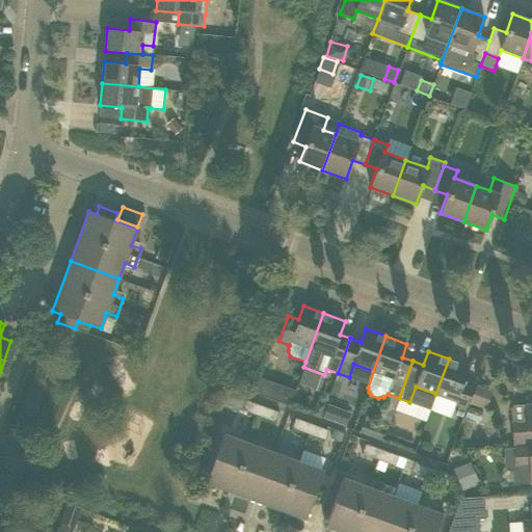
[(449,358),(435,394),(456,401),(454,405),(466,409),(475,383),(464,380),(469,367),(449,358)]
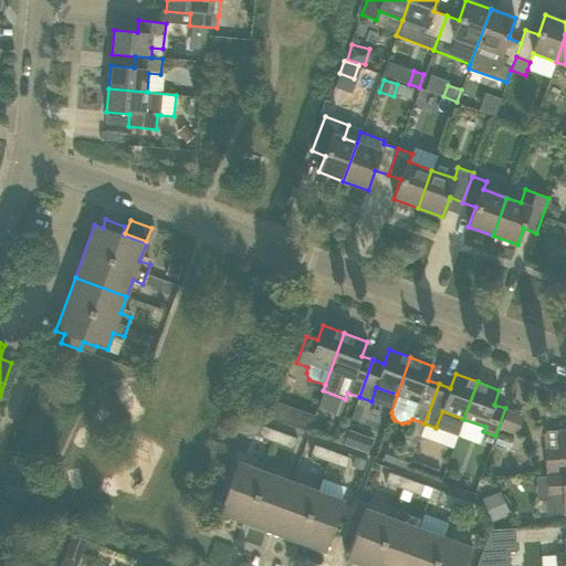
[(502,429),(519,433),(523,412),(506,408),(502,429)]
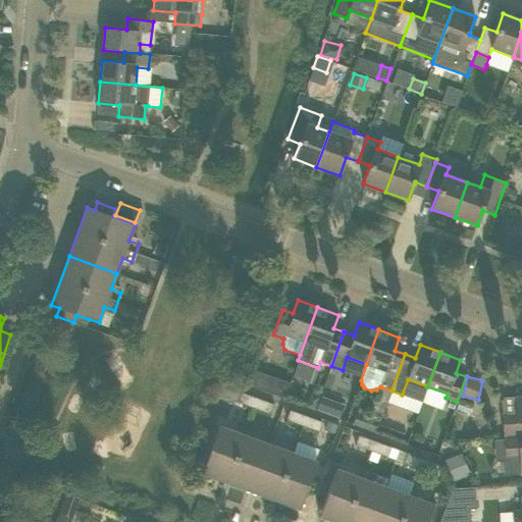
[(283,398),(289,386),(290,383),(276,378),(271,394),(283,399),(283,398)]
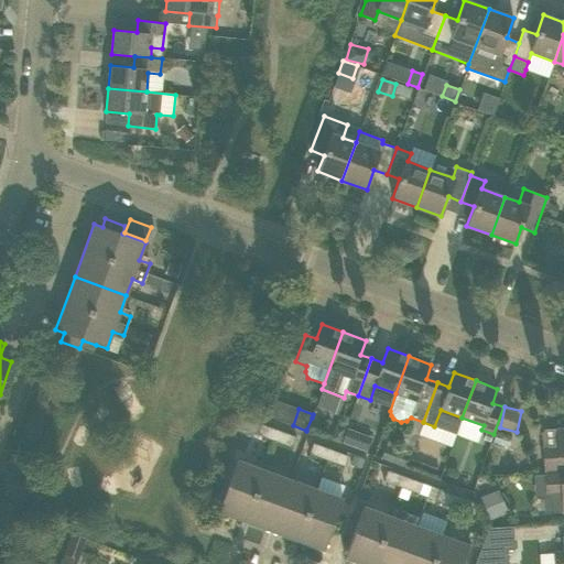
[(256,434),(266,437),(269,427),(260,424),(256,434)]
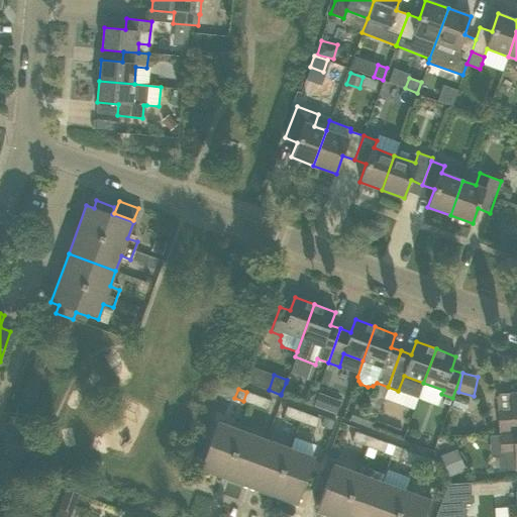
[(246,392),(243,401),(251,404),(254,395),(246,392)]
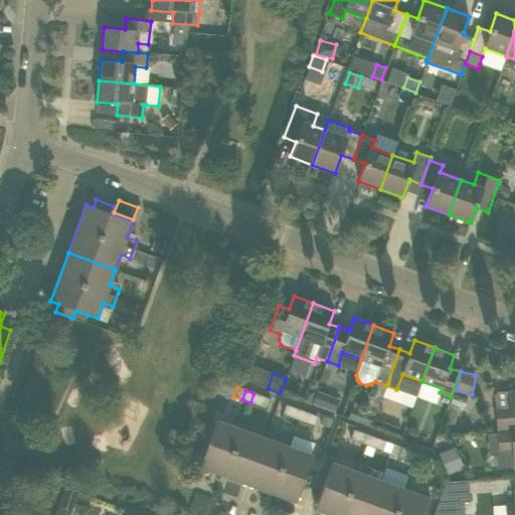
[(497,431),(514,428),(514,390),(508,391),(509,407),(495,407),(497,431)]
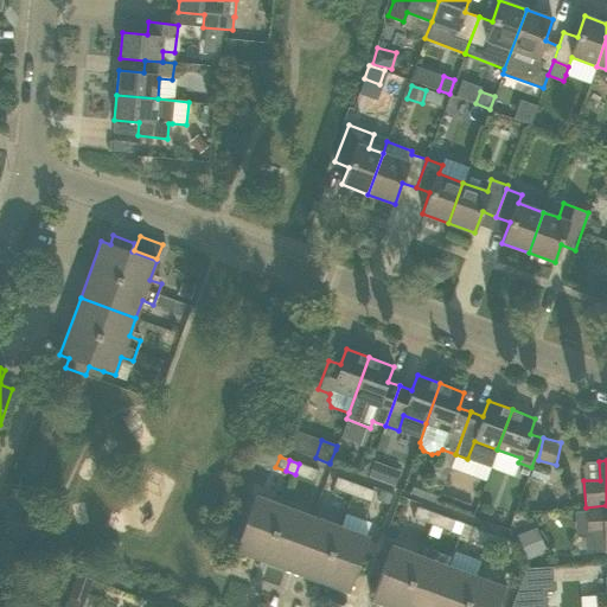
[(295,474),(305,478),(308,467),(299,464),(295,474)]
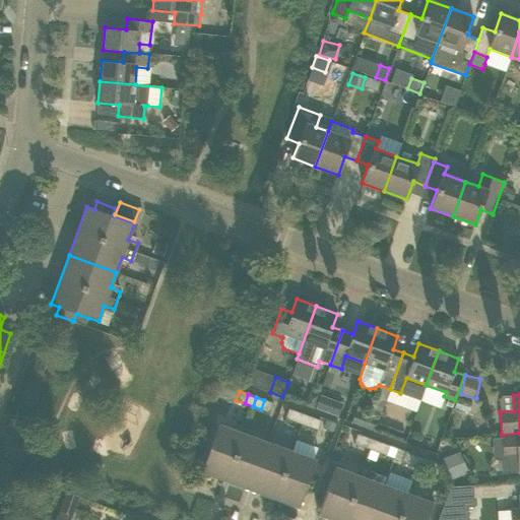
[(264,400),(261,409),(269,412),(272,403),(264,400)]
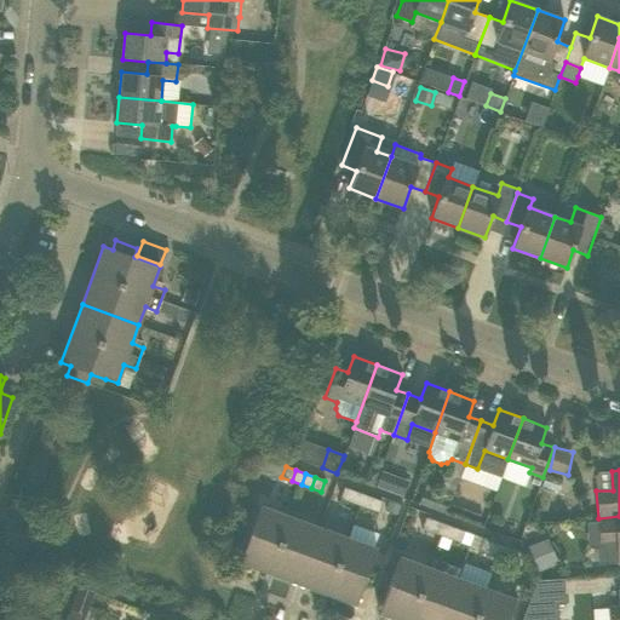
[(389,493),(402,498),(408,481),(402,478),(394,481),(389,493)]
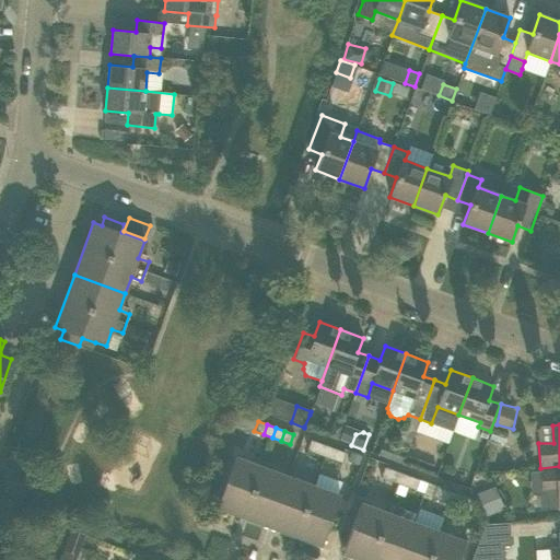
[(306,451),(315,454),(318,443),(310,440),(306,451)]
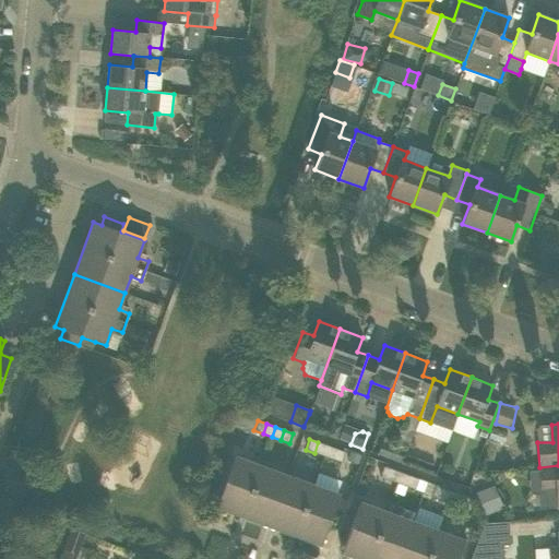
[(318,442),(314,453),(323,456),(328,445),(318,442)]
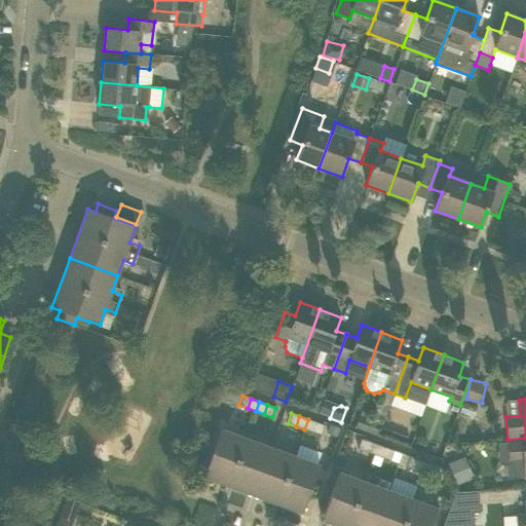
[(304,429),(312,433),(316,422),(308,419),(304,429)]
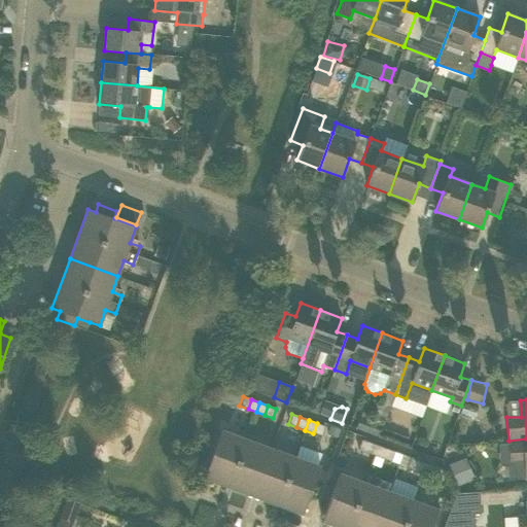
[(317,423),(313,433),(321,436),(325,426),(317,423)]
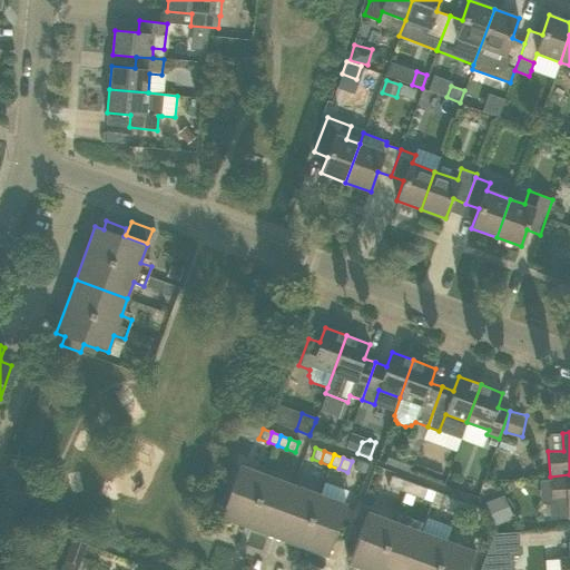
[(220,517),(274,537),(293,484),(239,465),(220,517)]
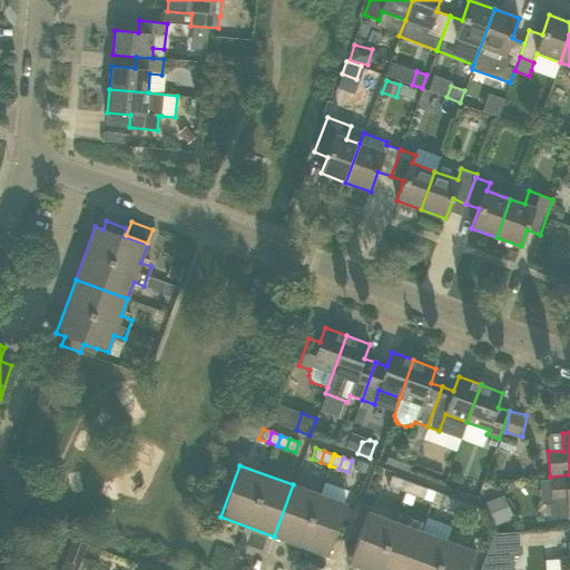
[(569,474),(550,477),(550,479),(539,480),(540,503),(549,503),(549,519),(569,517),(569,474)]
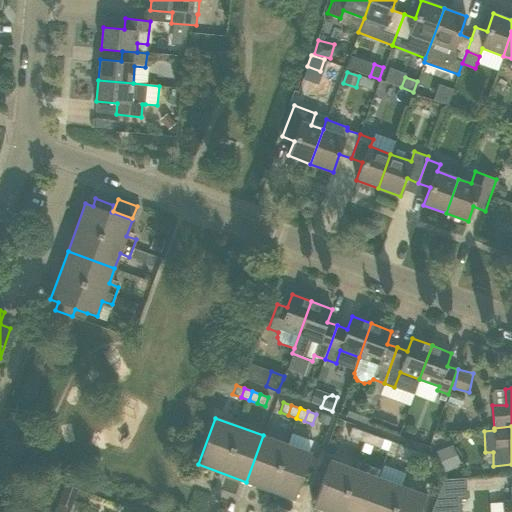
[(351,427),(347,436),(355,439),(359,430),(351,427)]
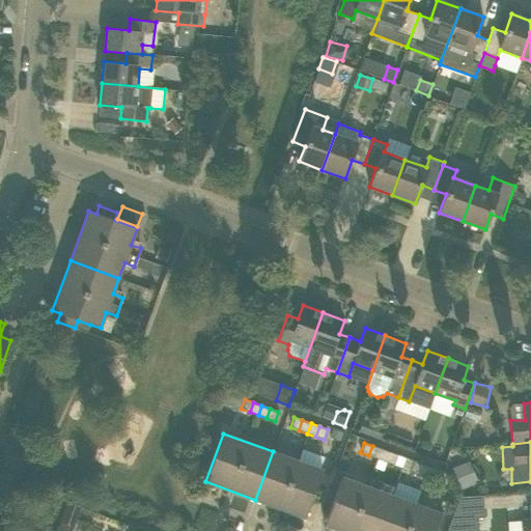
[(381,449),(372,446),(368,455),(378,458),(381,449)]
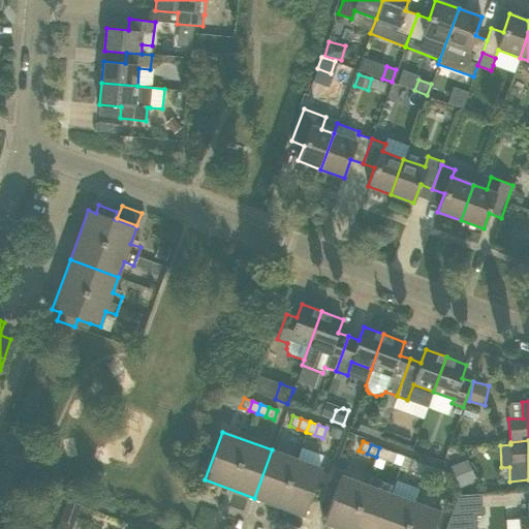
[(376,457),(384,460),(387,450),(379,447),(376,457)]
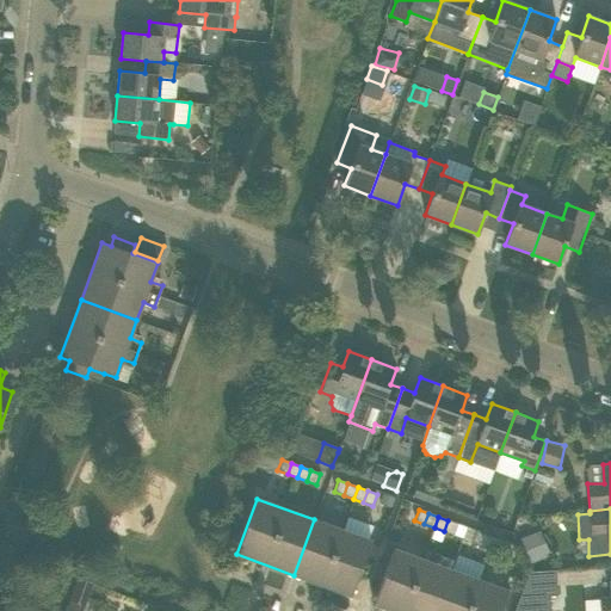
[(349,518),(345,529),(369,536),(372,525),(349,518)]
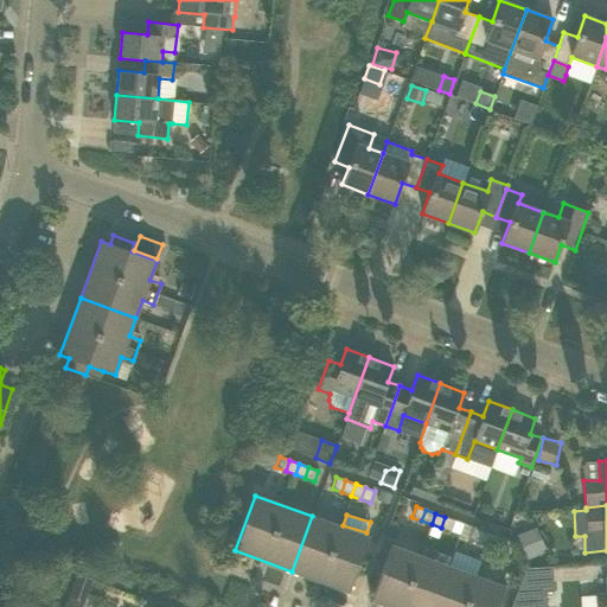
[(369,537),(312,516),(292,572),(349,593),(369,537)]
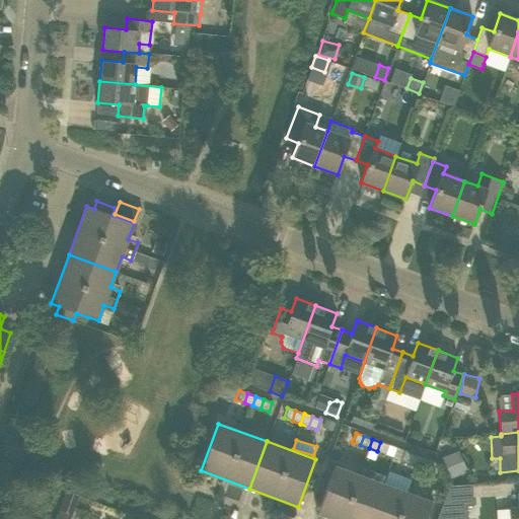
[(380,442),(377,451),(385,454),(388,445),(380,442)]
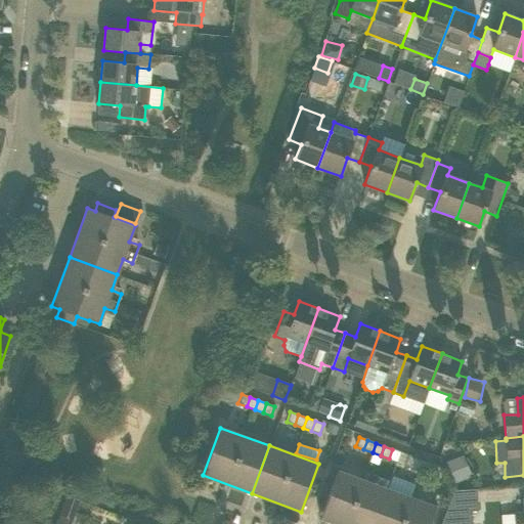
[(404,465),(412,468),(417,457),(408,454),(404,465)]
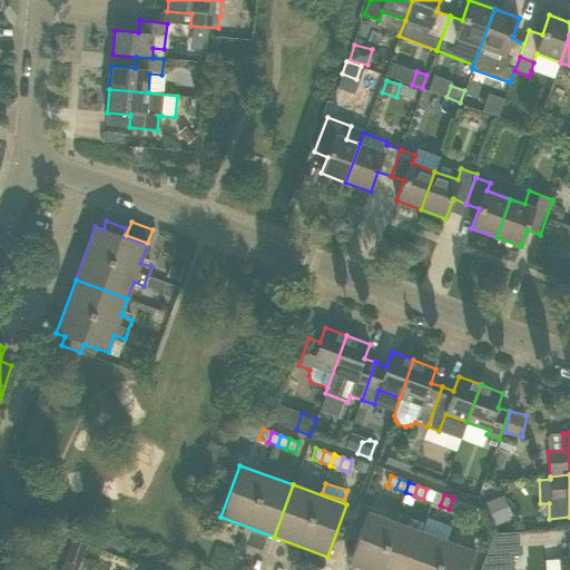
[(503,494),(484,502),(494,527),(513,519),(503,494)]
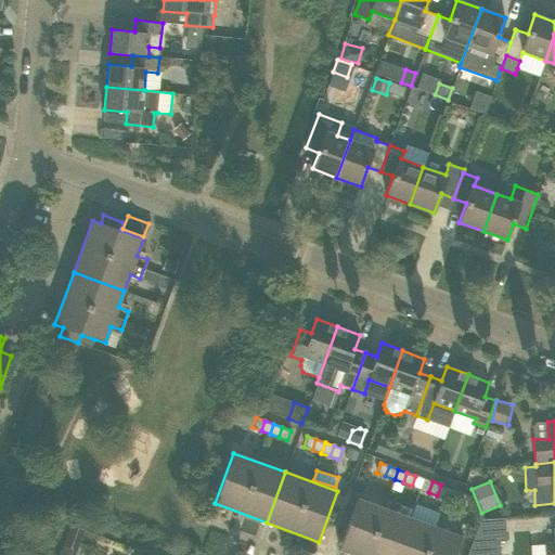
[(446,499),(450,488),(441,485),(437,495),(446,499)]
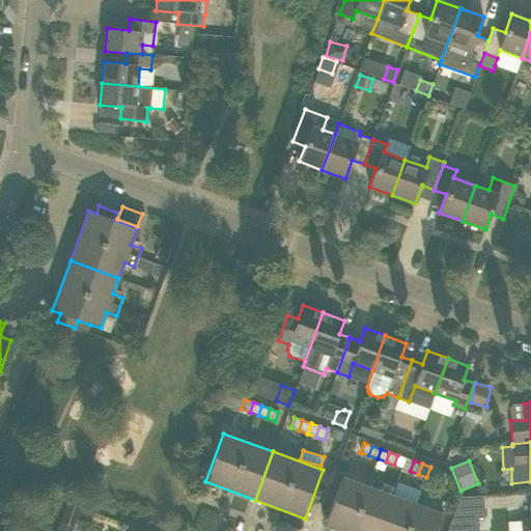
[(426,477),(435,480),(439,470),(430,467),(426,477)]
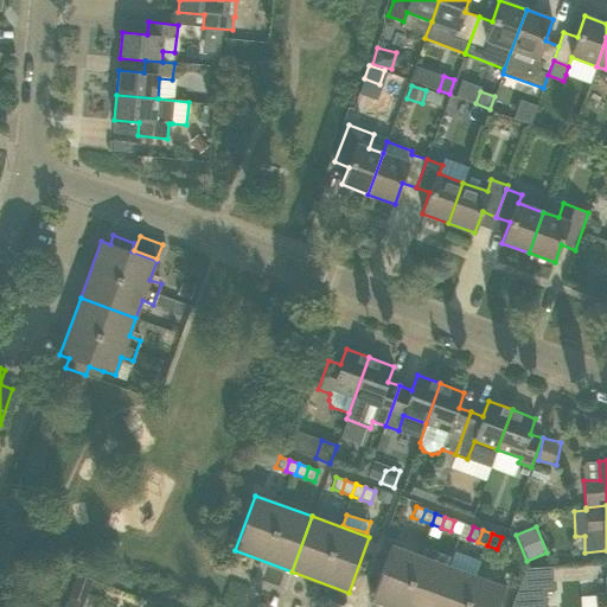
[(502,537),(497,549),(506,553),(511,541),(502,537)]
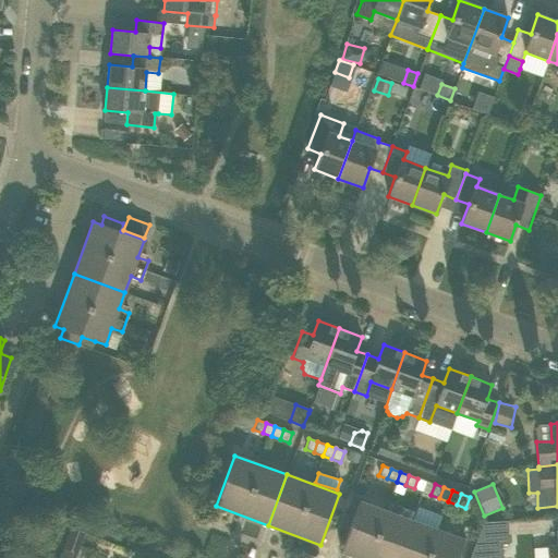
[(360,501),(341,552),(356,557),(398,557),(412,521),(360,501)]
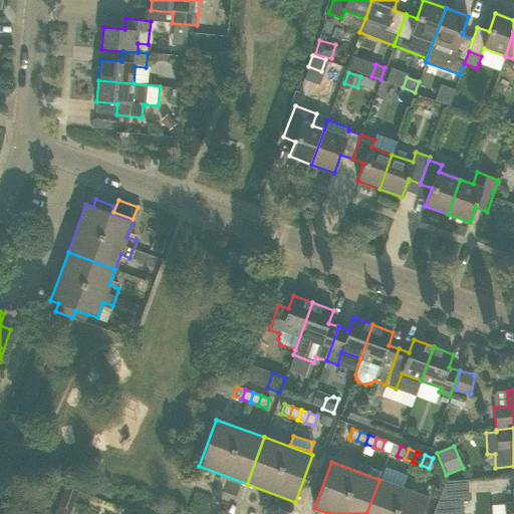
[(379,480),(366,513),(421,513),(428,497),(379,480)]
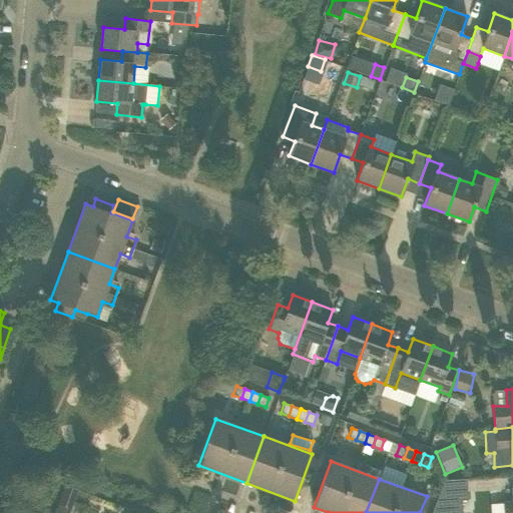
[(468,501),(467,479),(444,480),(431,512),(462,512),(462,501),(468,501)]
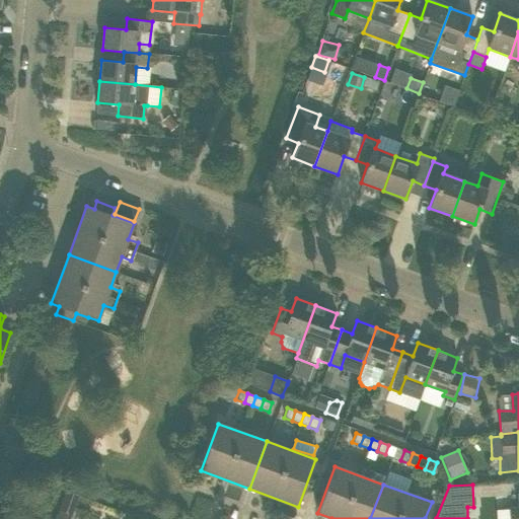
[(67,491),(60,511),(71,515),(78,495),(67,491)]
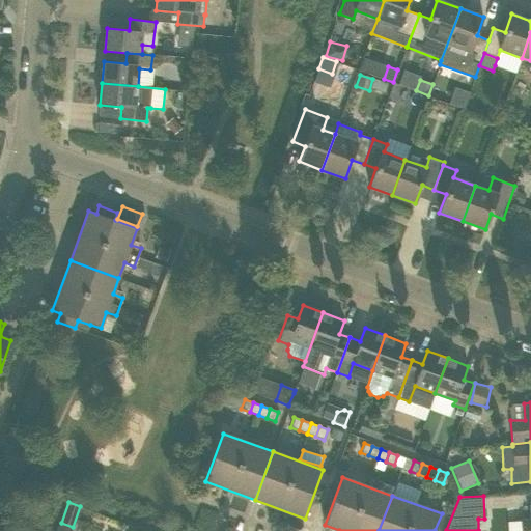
[(530,519),(522,520),(522,530),(530,530),(530,502),(530,503),(530,514),(530,519)]
